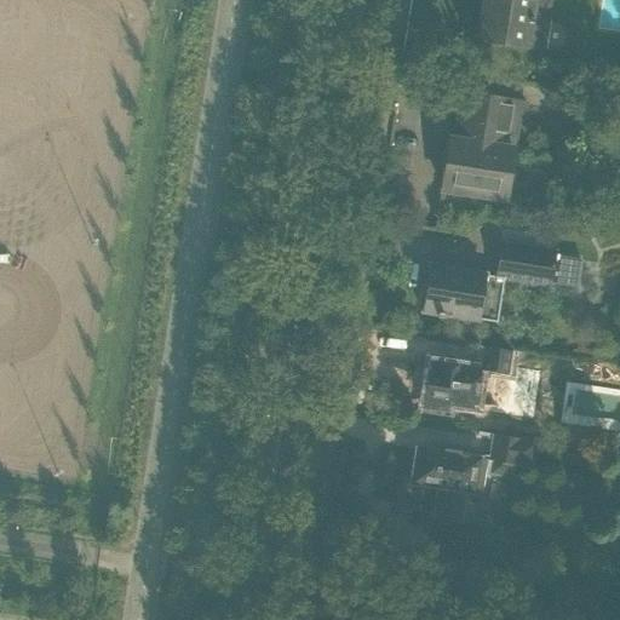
[(482,0),(478,30),(477,40),(501,44),(524,47),(544,50),(547,21),(550,0),(482,0)]
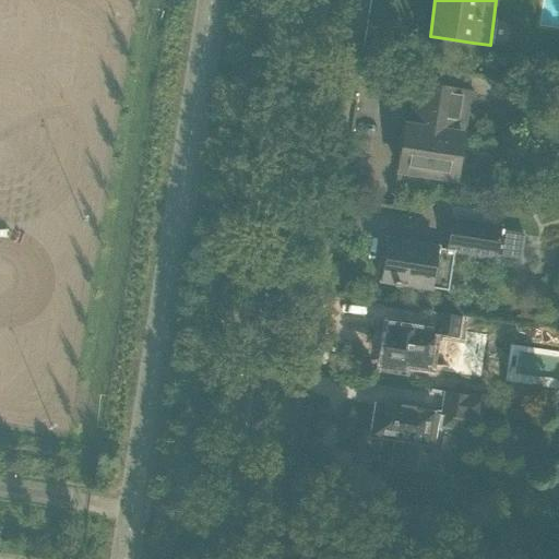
[(416,130),(411,129),(403,128),(396,170),(454,179),(461,137),(456,137),(461,110),(471,113),(473,94),(417,86),(413,114),(419,114),(416,130)]
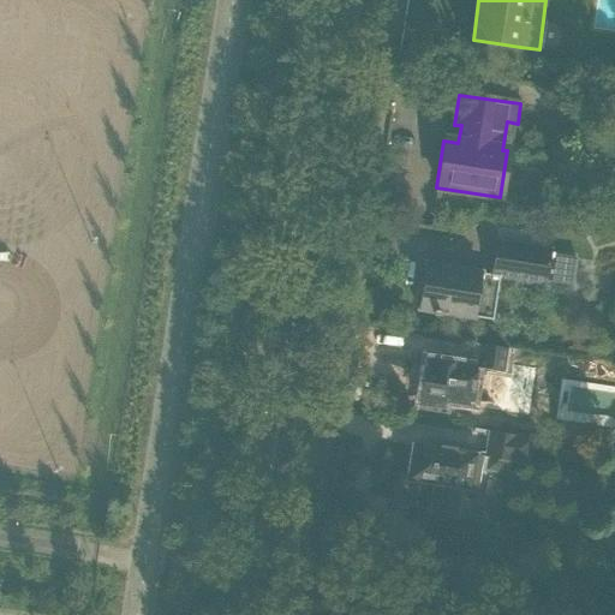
[(495,240),(490,273),(499,274),(497,279),(497,281),(545,288),(547,281),(573,285),(577,257),(551,254),(551,249),(495,240)]
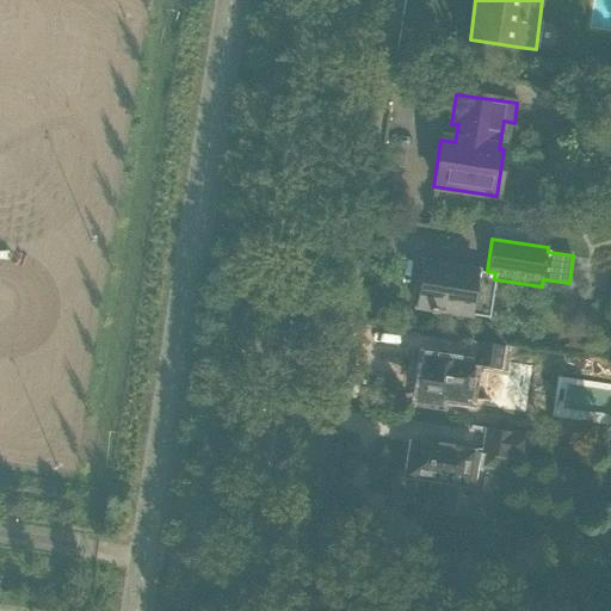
[(430,271),(427,270),(427,269),(426,267),(425,266),(424,266),(423,266),(421,267),(420,269),(414,309),(429,310),(429,313),(434,314),(434,312),(488,320),(494,279),(494,277),(439,269),(439,267),(439,266),(439,265),(438,264),(438,263),(437,263),(436,263),(434,263),(433,263),(432,264),(431,265),(431,266),(430,271)]
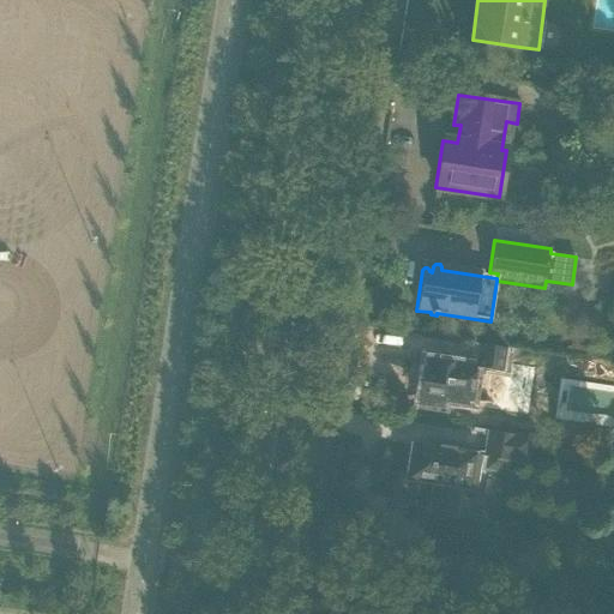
[(421,393),(420,404),(444,408),(445,398),(449,398),(451,401),(465,403),(468,402),(491,404),(489,407),(495,408),(507,409),(513,368),(506,367),(509,349),(480,344),(476,367),(434,361),(427,361),(426,362),(425,374),(422,375),(420,390),(421,391),(421,393)]
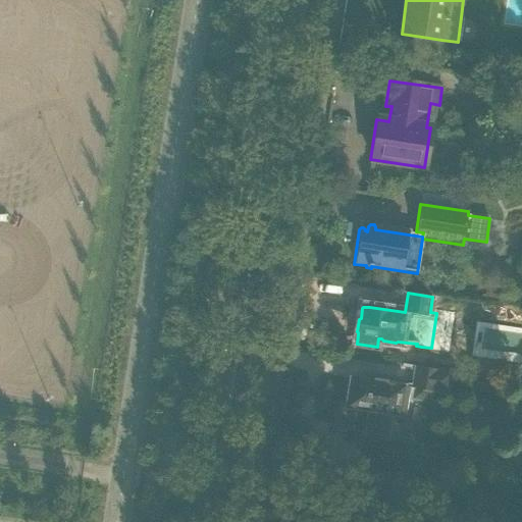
[(521,309),(501,306),(499,321),(521,324),(521,309)]
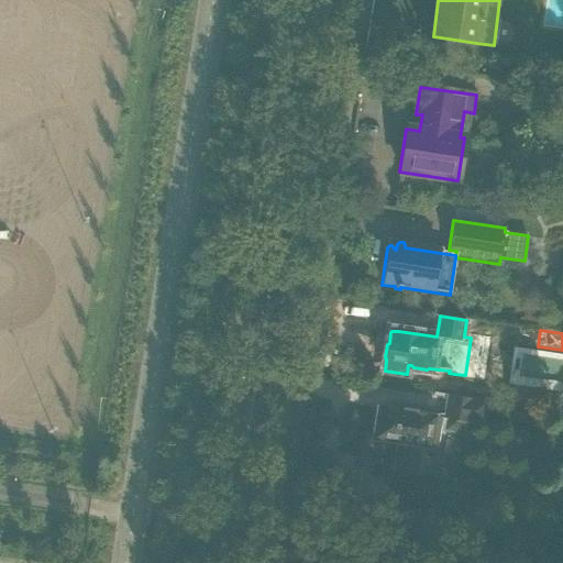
[(486,401),(456,397),(434,394),(433,397),(443,398),(443,399),(445,400),(442,416),(418,412),(418,407),(395,404),(394,411),(378,408),(373,439),(397,442),(394,466),(418,471),(422,446),(435,449),(439,431),(461,434),(462,422),(482,426),(486,401)]
